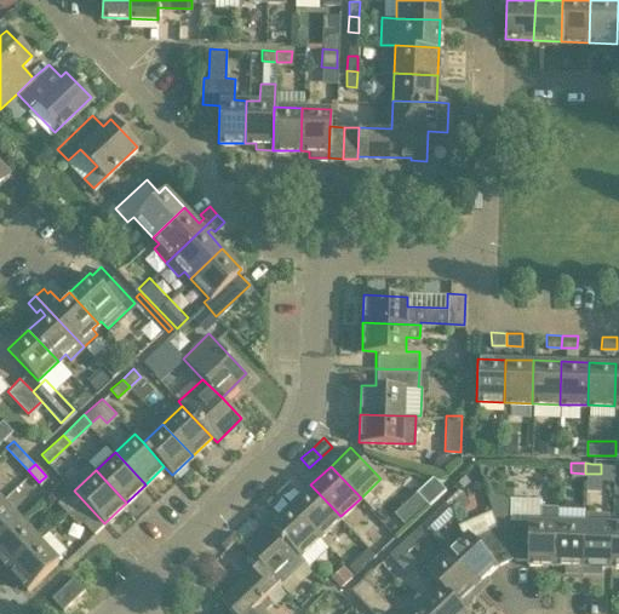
[(284,475),(271,486),(281,495),(292,485),(284,475)]
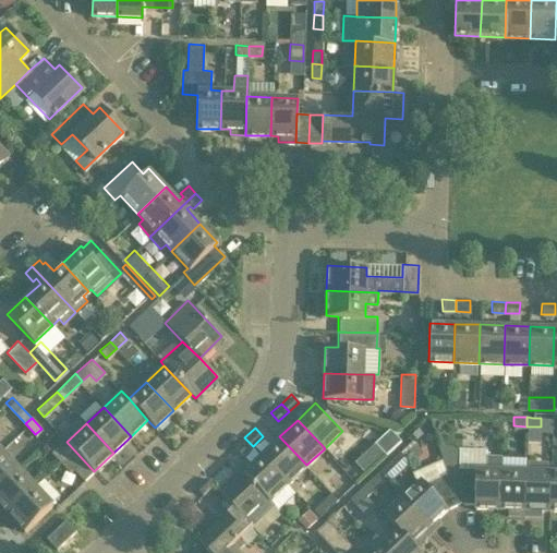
[(279,436),(262,454),(289,482),(306,465),(279,436)]
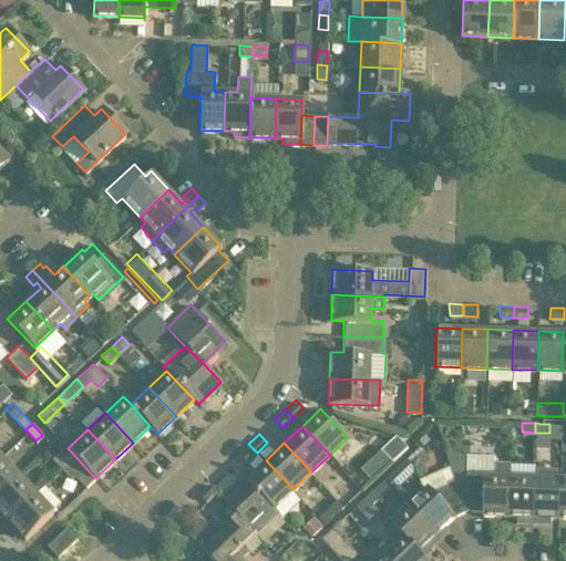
[(246,461),(257,453),(248,444),(238,454),(246,461)]
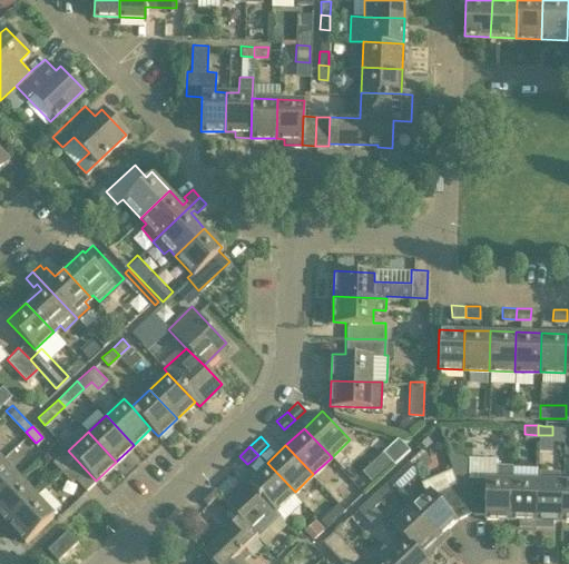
[(51,461),(61,471),(68,463),(58,453),(51,461)]
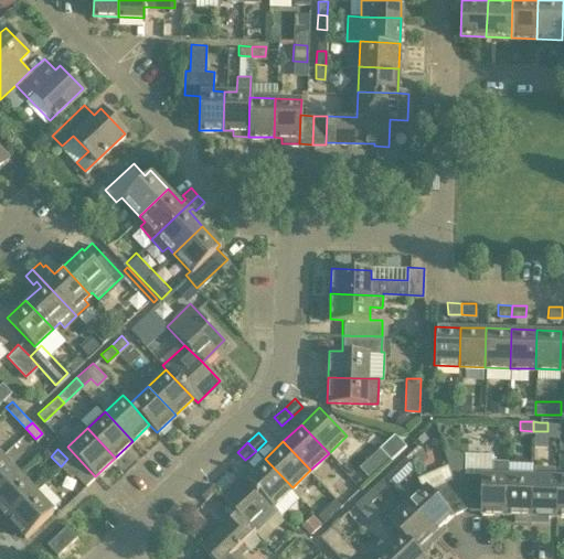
[(463,472),(451,477),(465,507),(480,507),(480,513),(506,514),(507,474),(507,459),(491,458),(492,452),(464,451),(463,472)]
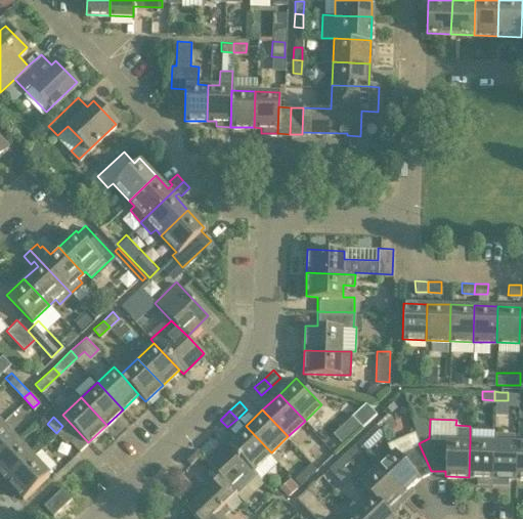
[(0,453),(16,439),(0,422),(0,453)]
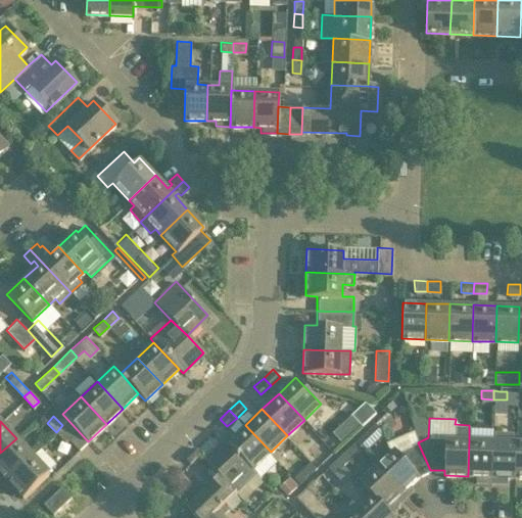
[(353,440),(361,448),(364,452),(383,432),(373,422),(353,440)]
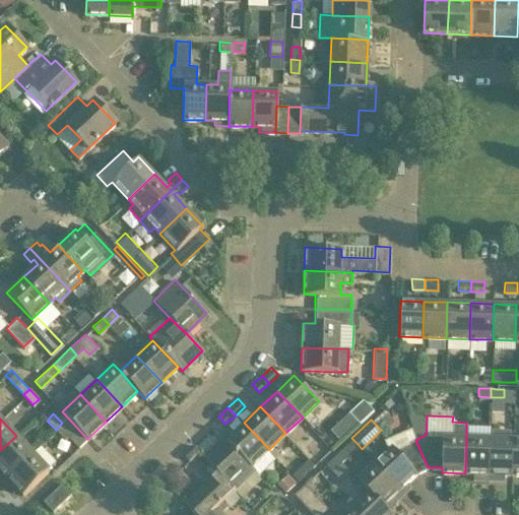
[(71,432),(62,423),(56,430),(64,439),(67,436),(71,432)]
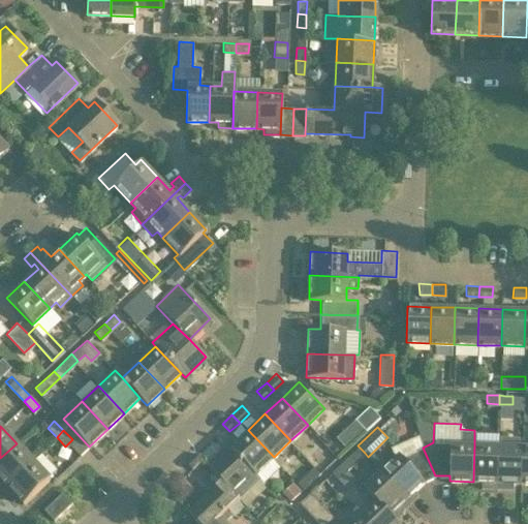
[(248,430),(230,447),(256,473),(274,457),(248,430)]
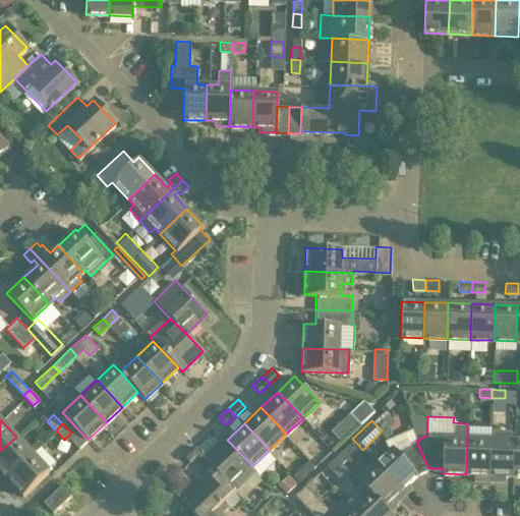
[(203,456),(217,471),(234,490),(255,469),(252,466),(227,440),(224,436),(203,456)]
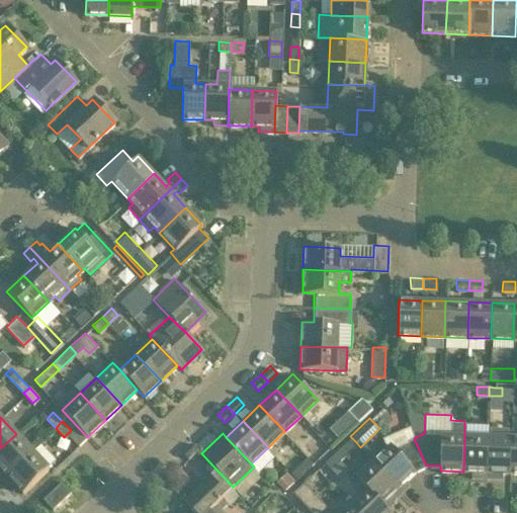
[(32,450),(16,434),(0,448),(0,476),(2,479),(32,450)]
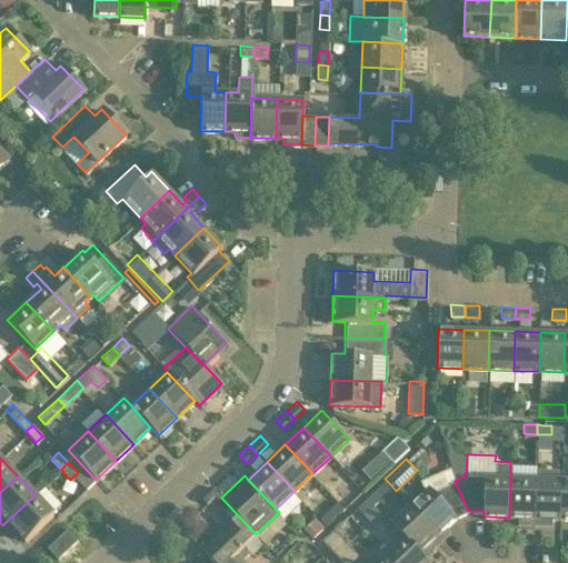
[(536,478),(510,478),(509,518),(517,518),(517,523),(534,523),(536,478)]
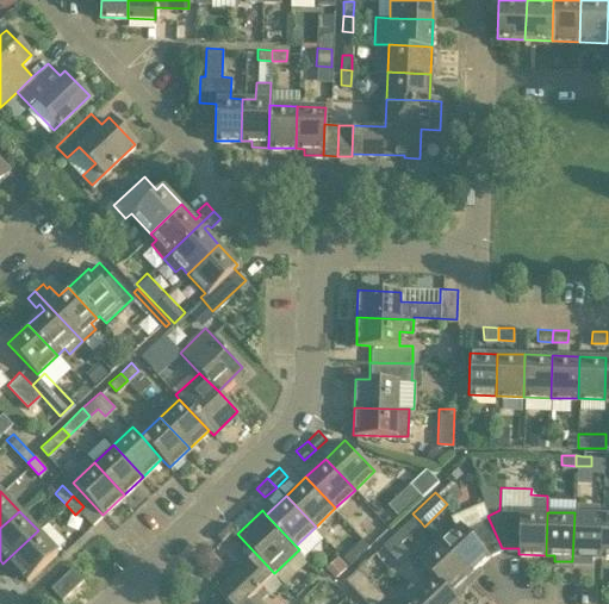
[(601,514),(575,512),(572,561),(591,562),(591,556),(600,556),(601,514)]
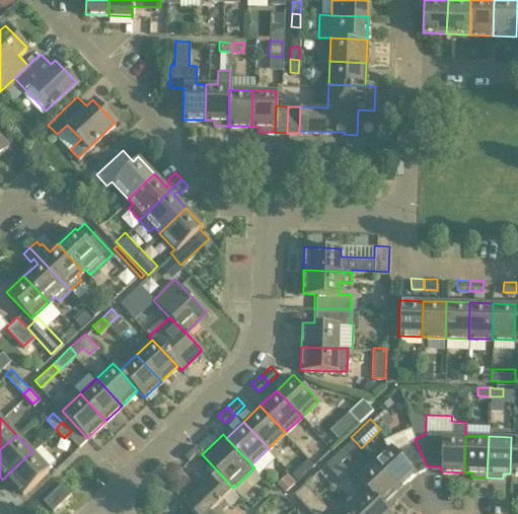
[(351,437),(334,454),(340,460),(358,444),(351,437)]
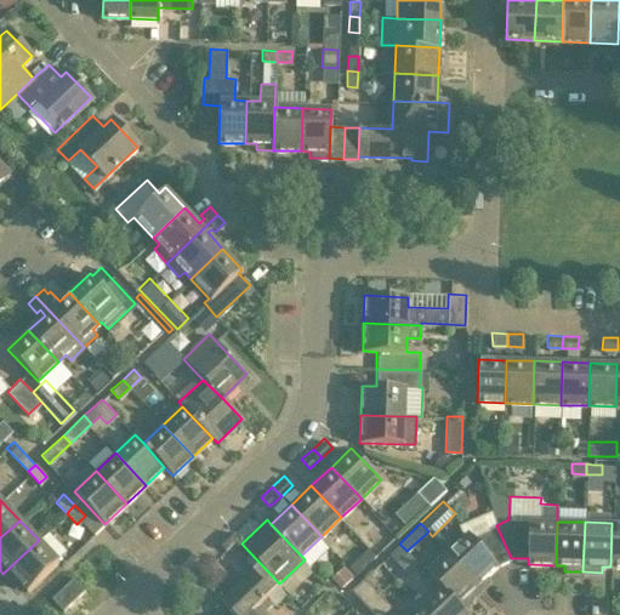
[(477,584),(496,565),(511,558),(496,525),(472,537),(468,533),(448,552),(477,584)]
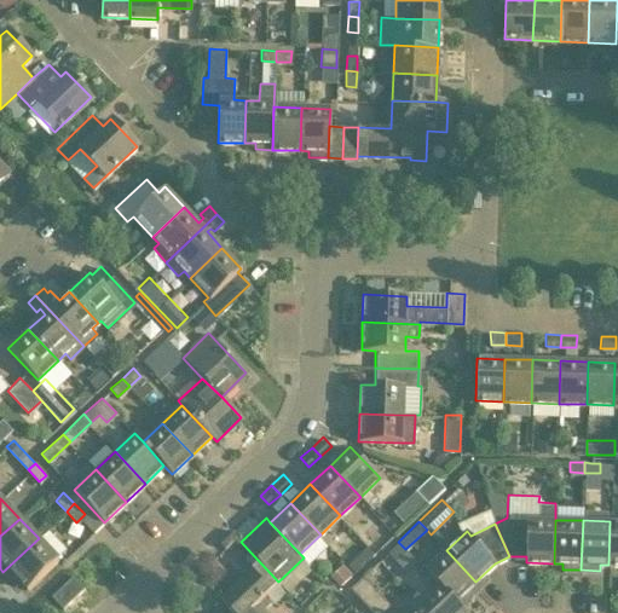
[(227,527),(215,538),(224,547),(235,536),(227,527)]
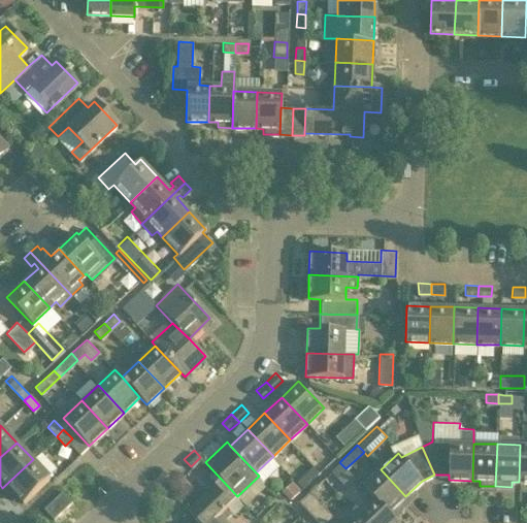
[(17,495),(23,501),(48,477),(33,459),(2,488),(13,499),(17,495)]
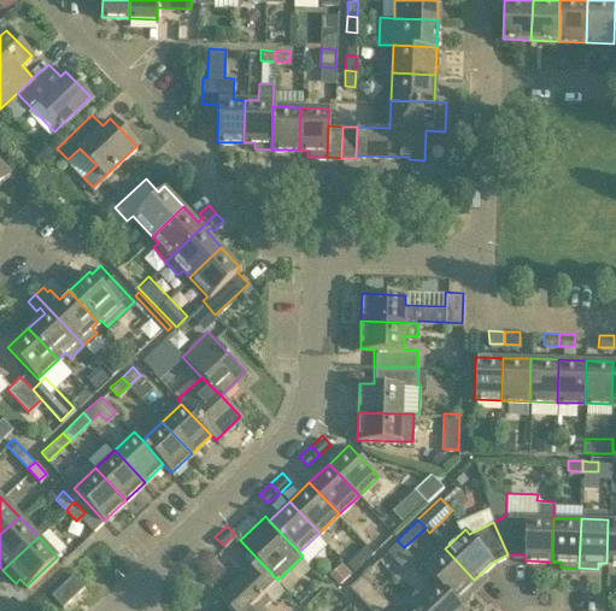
[(393,558),(404,547),(397,540),(386,550),(393,558)]
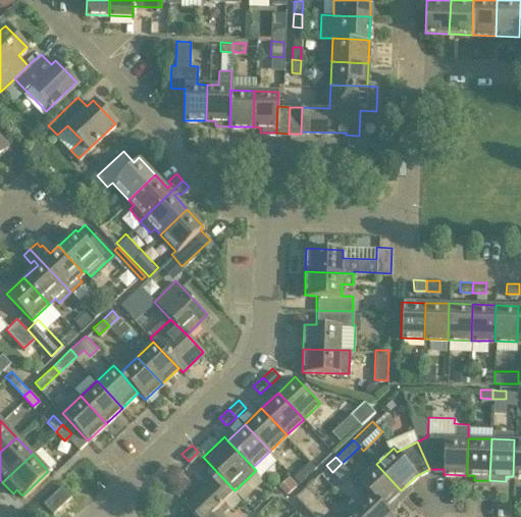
[(396,496),(401,490),(376,464),(358,481),(369,493),(370,492),(386,511),(386,510),(399,499),(396,496)]
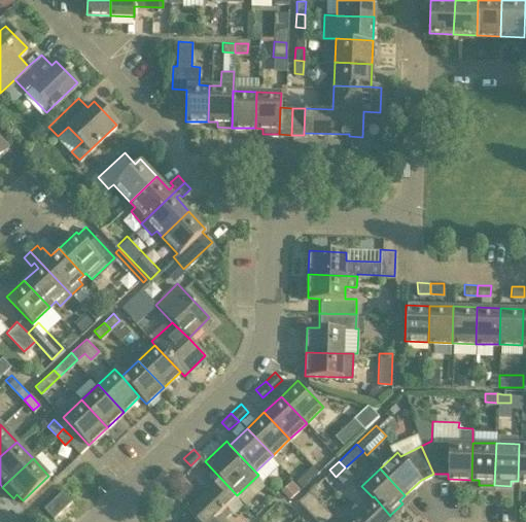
[(207,521),(219,512),(237,495),(219,477),(186,509),(199,521),(207,521)]
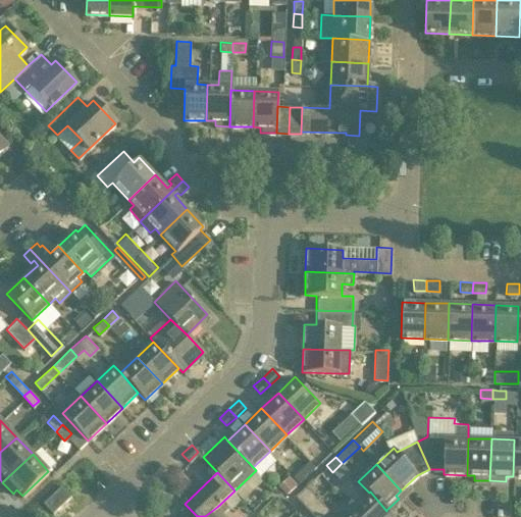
[(60,484),(42,503),(52,512),(60,505),(64,501),(69,496),(60,484)]
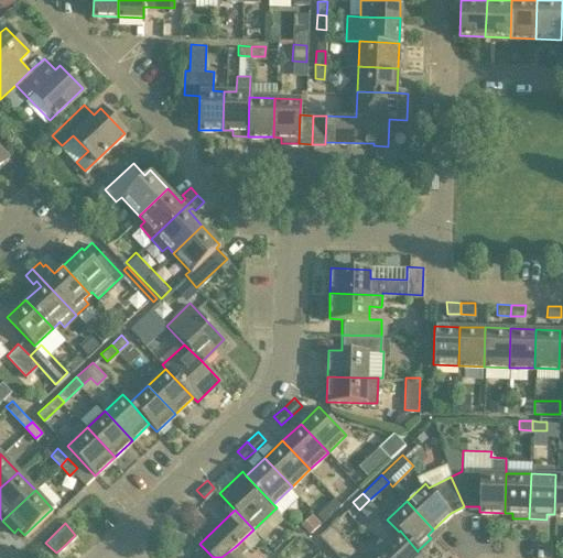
[(317,533),(340,557),(346,557),(352,553),(355,550),(329,523),(317,533)]
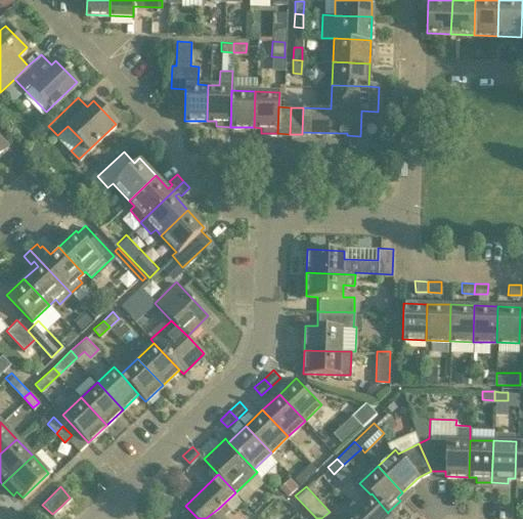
[(371,494),(354,510),(362,518),(395,518),(388,512),(388,513),(372,493),(371,494)]
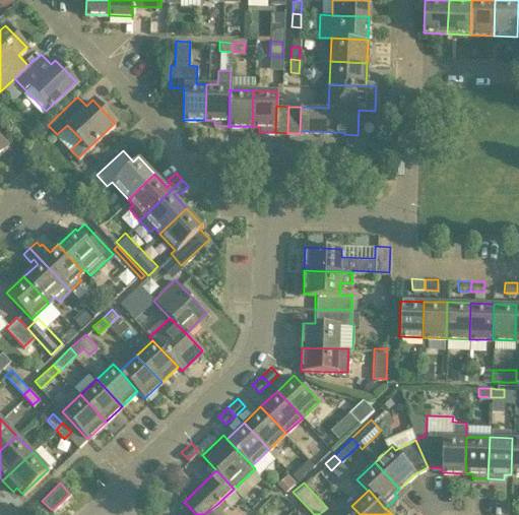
[(225,514),(216,505),(204,514),(225,514)]
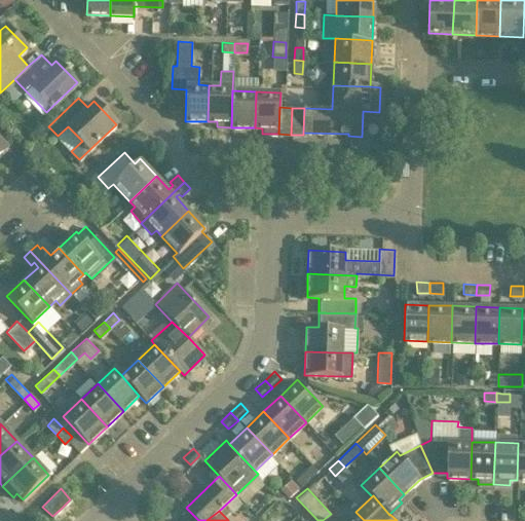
[(364,520),(355,512),(345,520),(364,520)]
